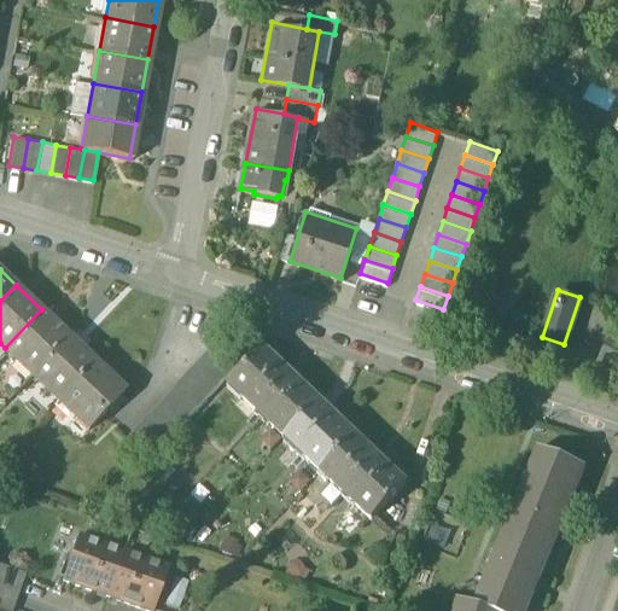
[(41,309),(5,348),(30,372),(66,333),(41,309)]
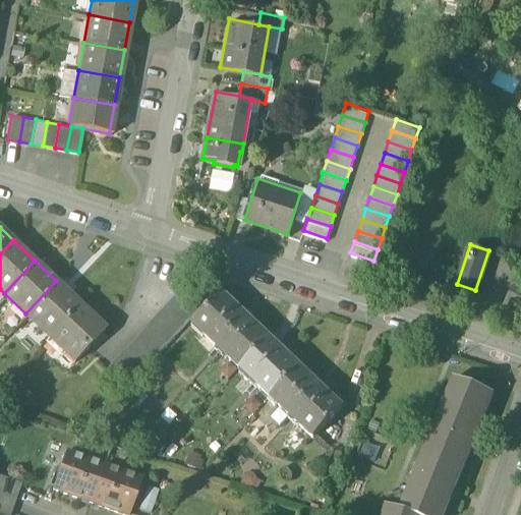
[(520,282),(515,279),(503,301),(520,310),(520,282)]
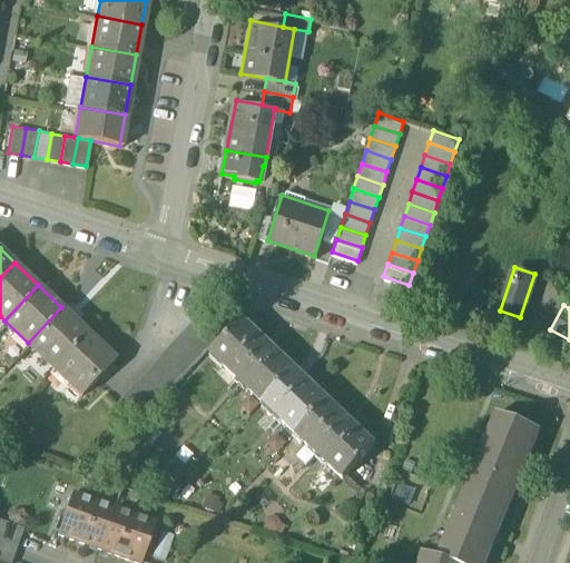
[(61,307),(28,343),(51,365),(86,331),(61,307)]
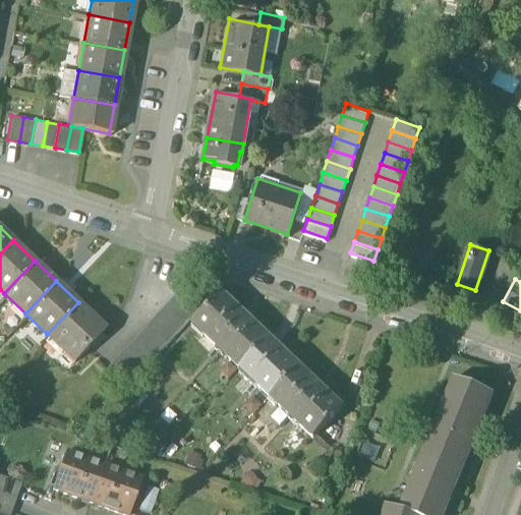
[(270,334),(222,289),(192,320),(240,365),(270,334)]
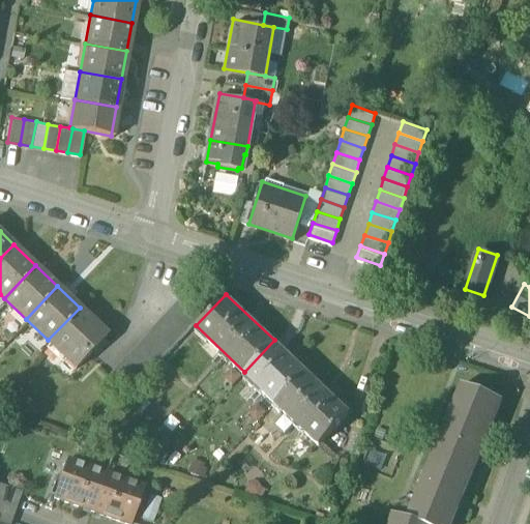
[(202,313),(183,295),(175,304),(194,322),(202,313)]
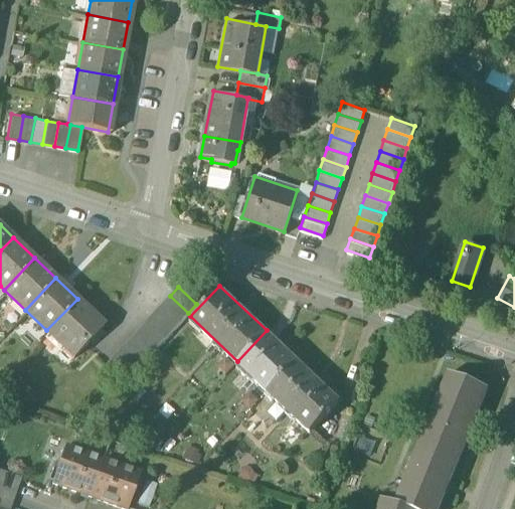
[(188,313),(170,296),(161,305),(179,322),(188,313)]
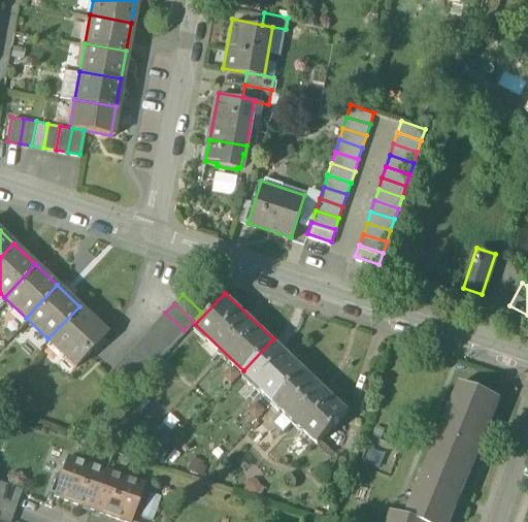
[(79,306),(47,338),(75,364),(106,331),(79,306)]
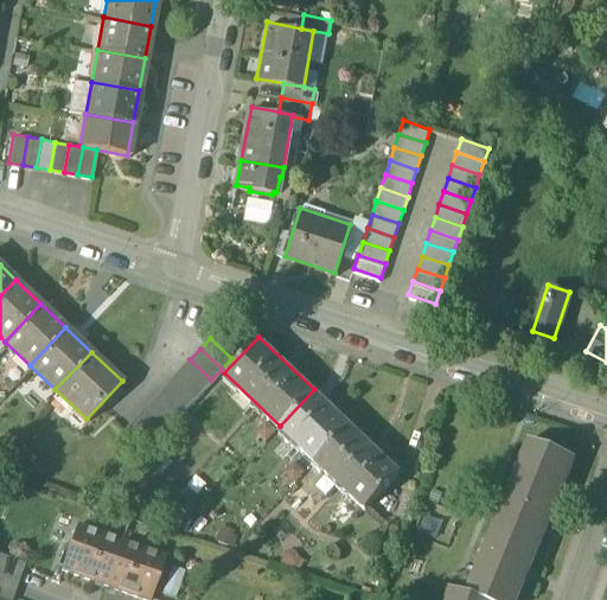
[(211,380),(190,359),(181,368),(203,388),(211,380)]
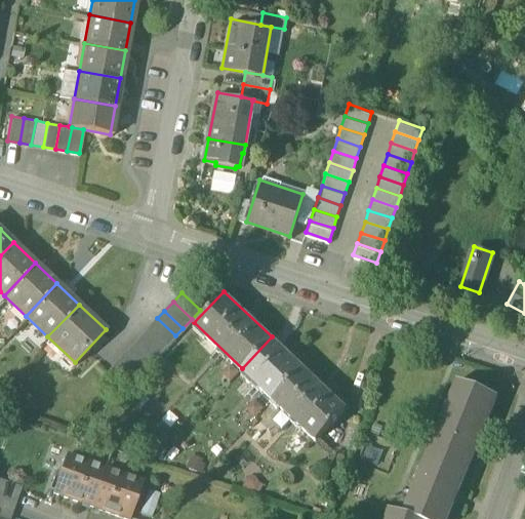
[(175,335),(157,318),(150,326),(168,344),(175,335)]
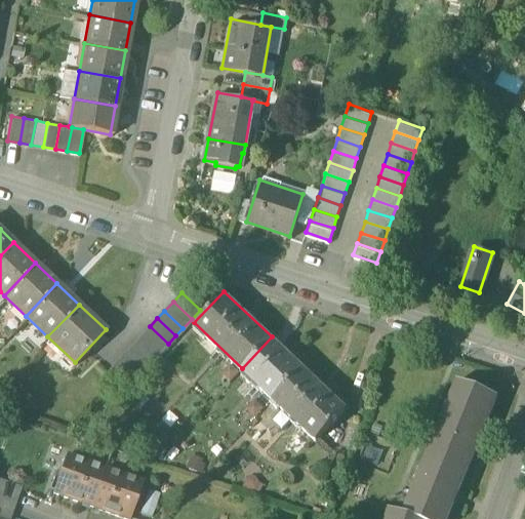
[(168,344),(150,326),(143,334),(161,351),(168,344)]
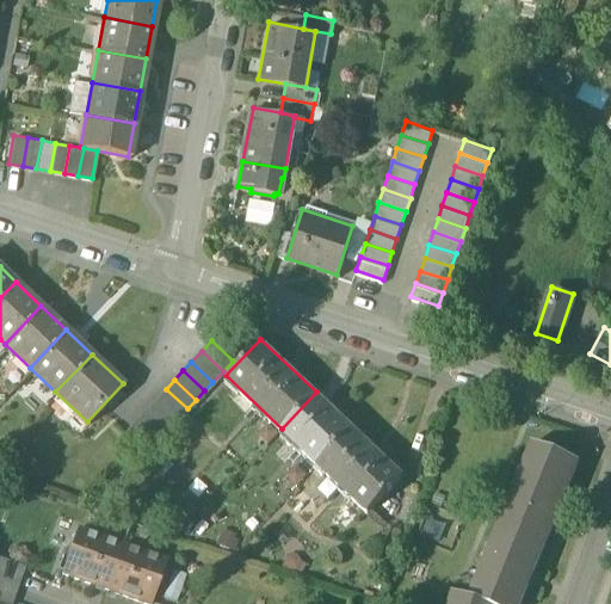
[(187,408),(166,389),(158,398),(179,418),(187,408)]
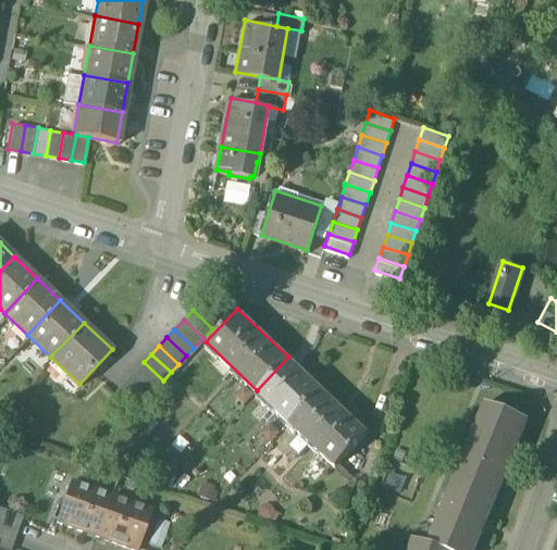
[(320,387),(288,357),(257,390),(288,421),(320,387)]
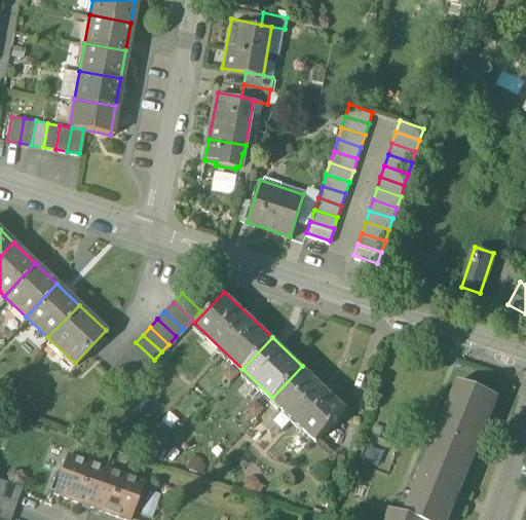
[(154,360),(136,342),(127,351),(146,368),(154,360)]
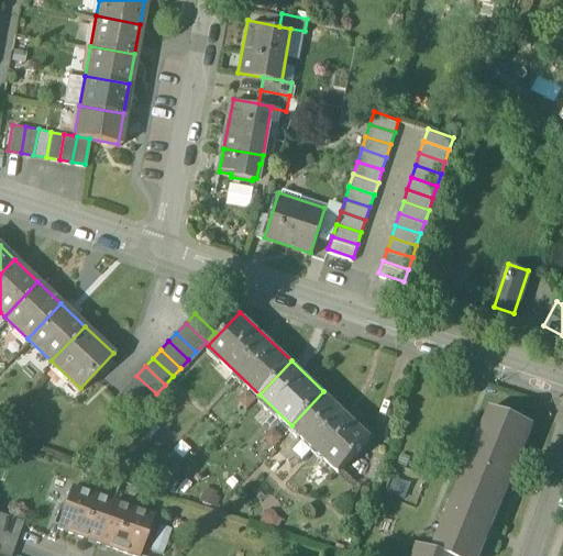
[(156,393),(136,376),(127,385),(146,403),(156,393)]
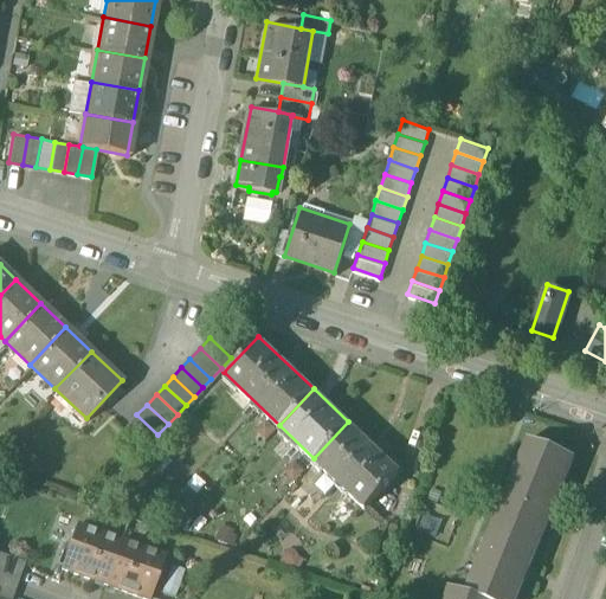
[(158,435),(136,414),(127,425),(148,445),(158,435)]
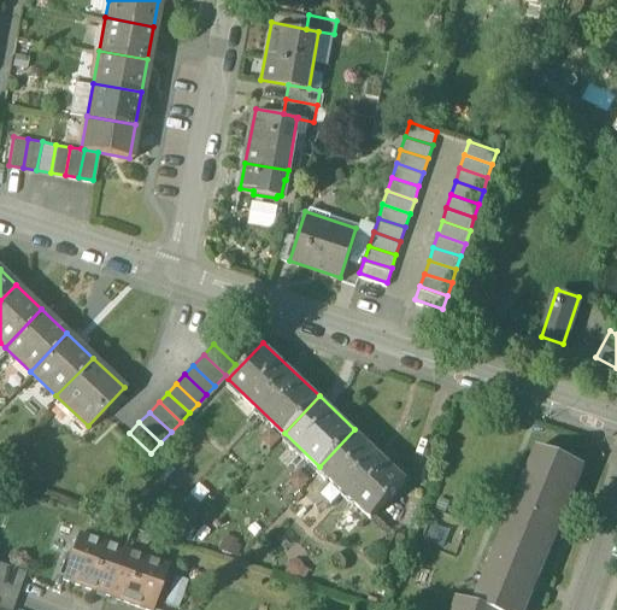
[(354,429),(319,467),(370,515),(405,477),(354,429)]
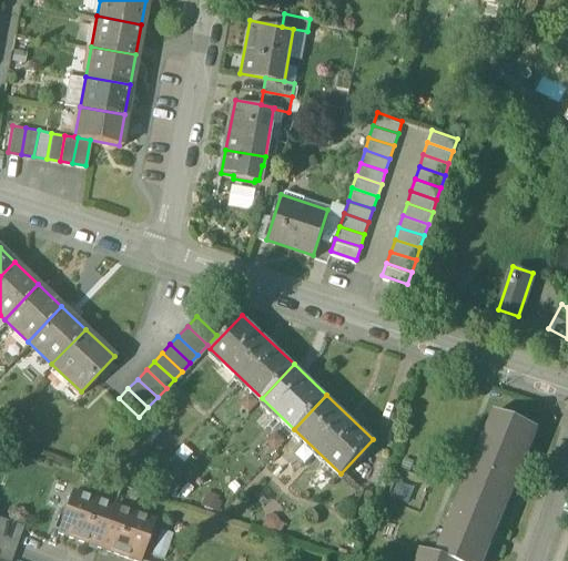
[(534,425),(493,409),(464,480),(505,497),(534,425)]
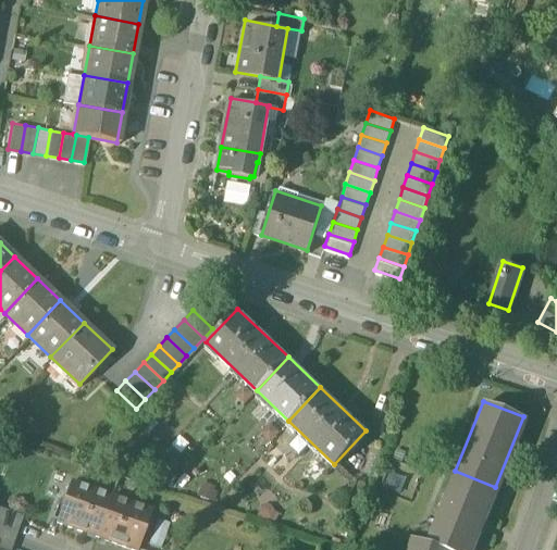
[(470,549),(495,487),(455,471),(426,541),(448,549),(470,549)]
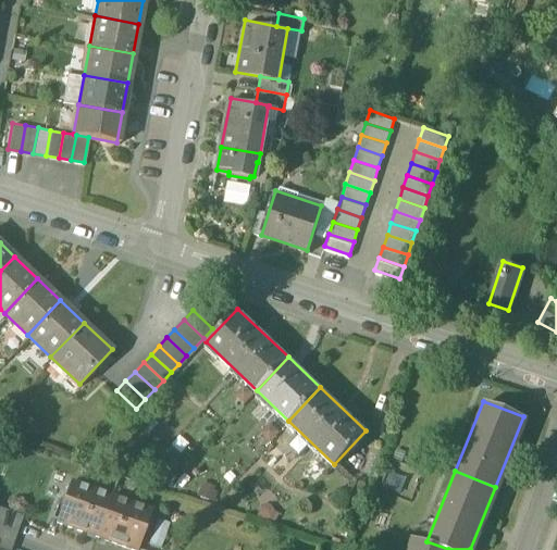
[(93,485),(71,477),(56,519),(96,533),(109,497),(90,489),(93,485)]
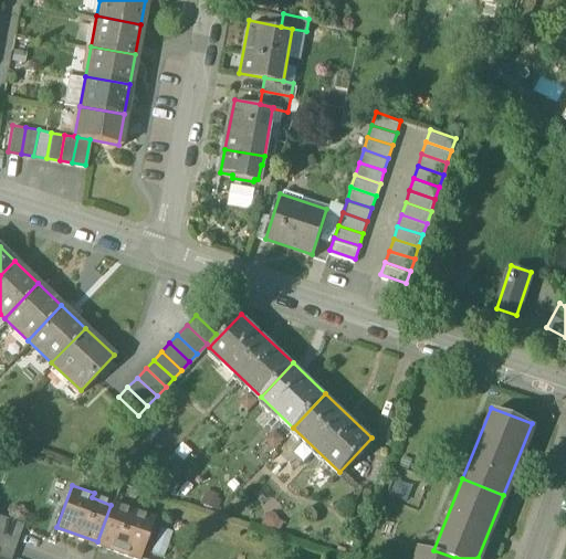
[(153,514),(129,506),(127,510),(111,505),(97,541),(137,556),(153,514)]
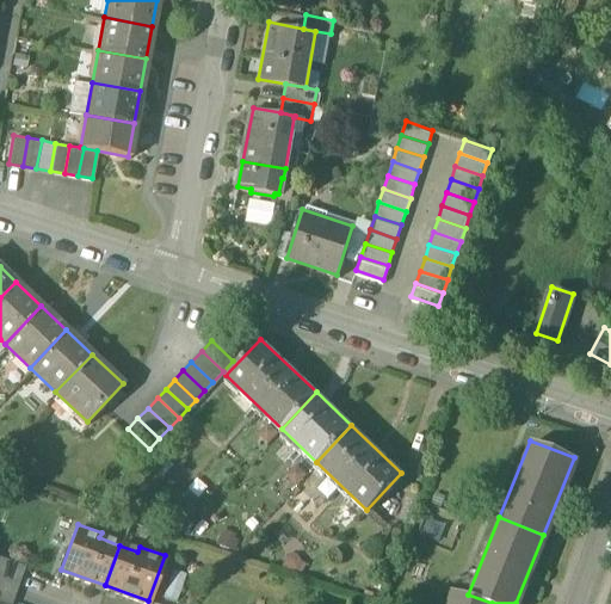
[(10,603),(24,565),(0,555),(0,602),(5,603),(10,603)]
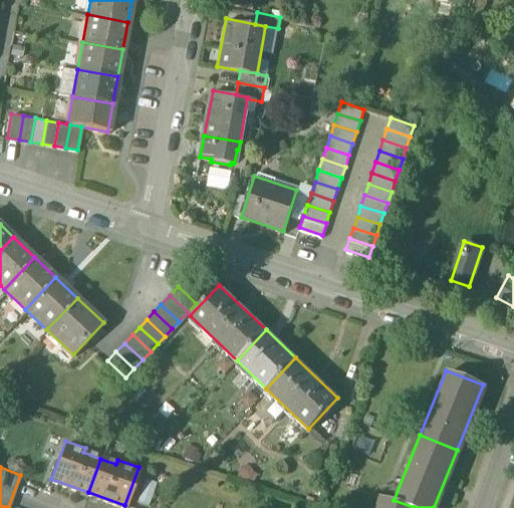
[(394,501),(380,497),(375,507),(414,507),(394,500),(394,501)]
